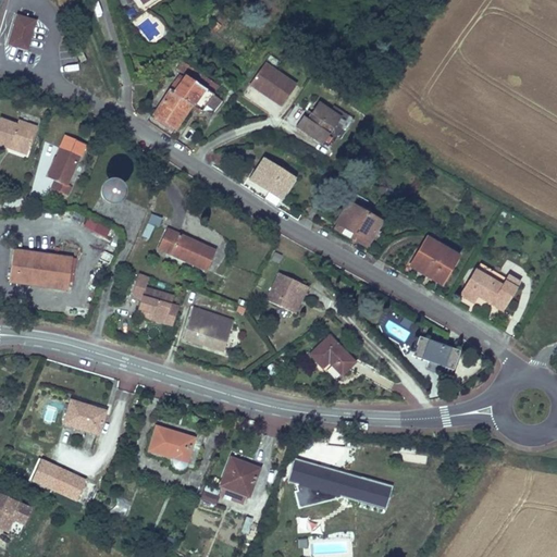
[(150,40),(160,31),(145,13),(134,23),(150,40)]
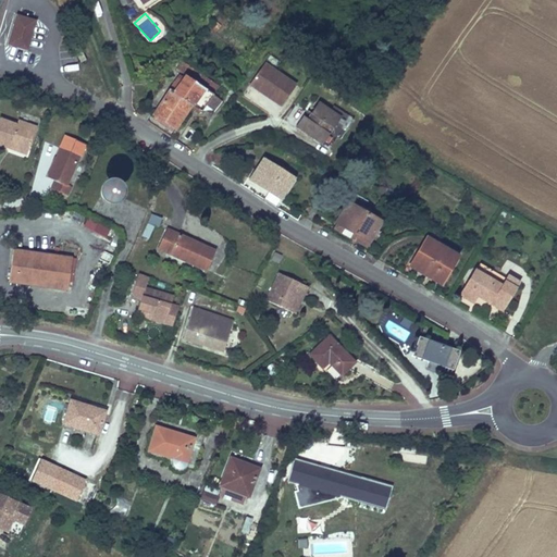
[(26,49),(35,21),(15,15),(7,44),(26,49)]
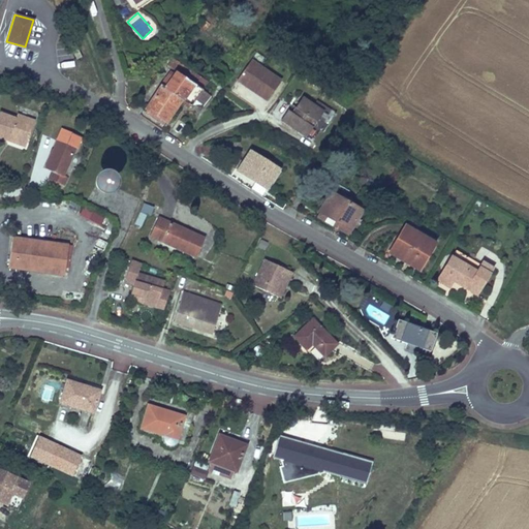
[(32,27),(28,48),(39,50),(42,29),(32,27)]
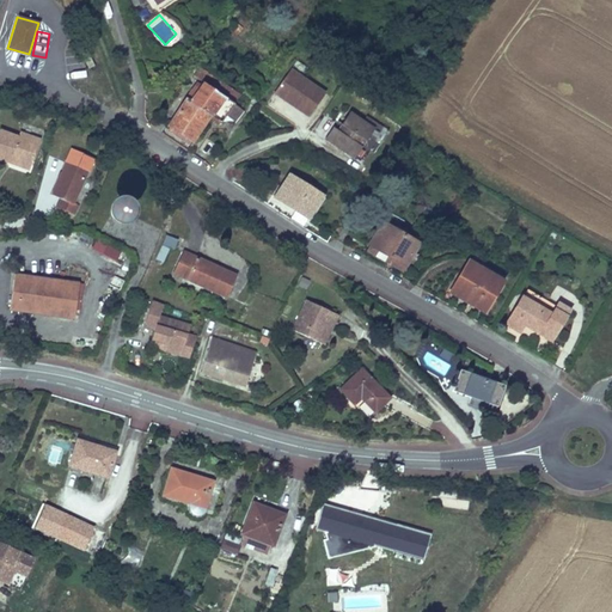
[(212,89),(216,81),(196,68),(191,75),(201,81),(212,89)]
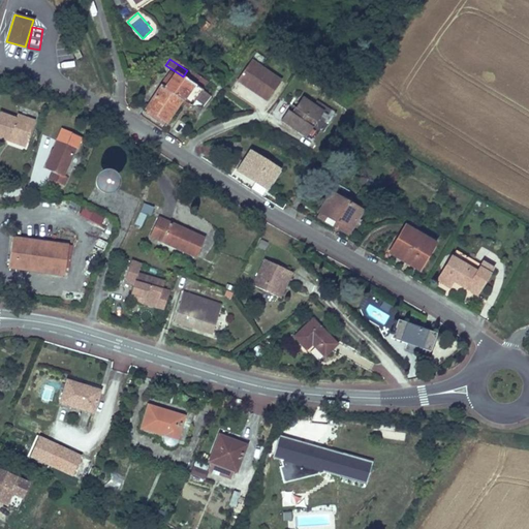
[(280,79),(250,60),(237,82),(267,100),(280,79)]
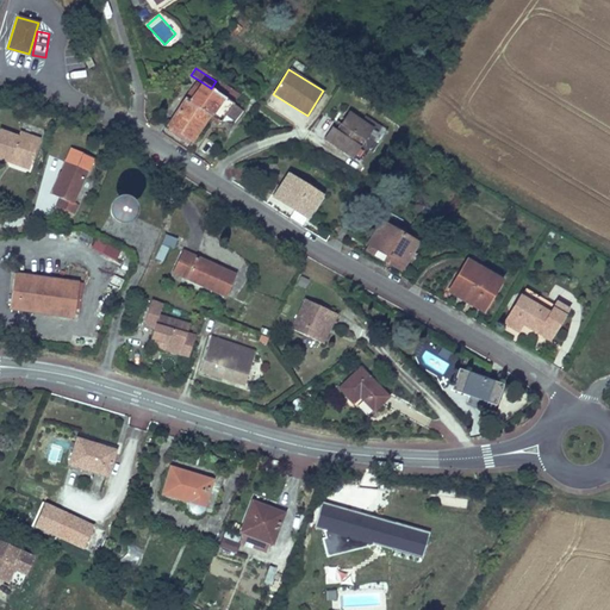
[(219,119),(231,100),(211,88),(200,81),(188,99),(209,112),(219,119)]
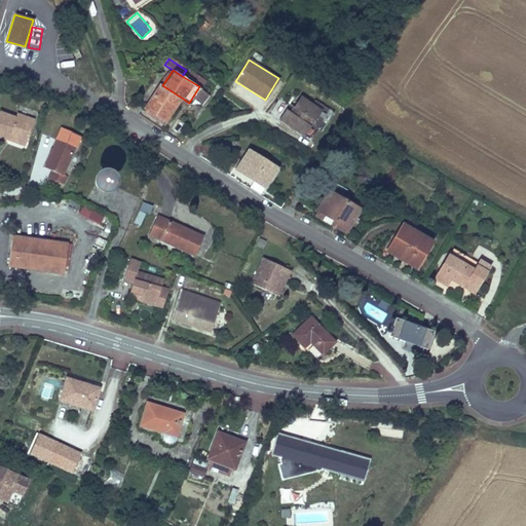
[(199,86),(203,81),(186,70),(182,76),(199,86)]
